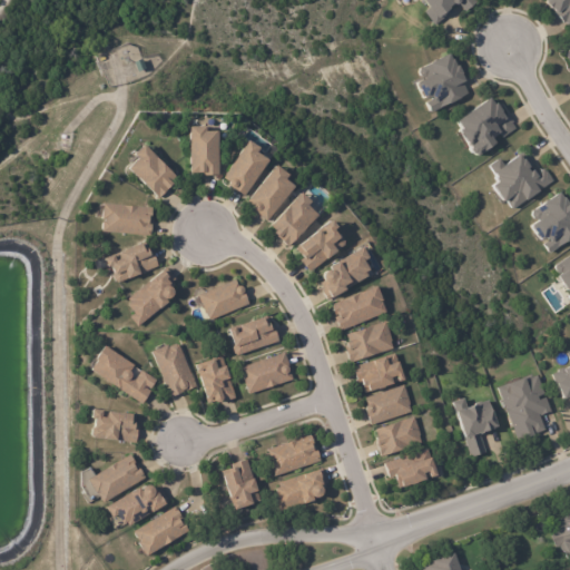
[(463,10),(458,3),(455,5),(452,5),(448,8),(451,11),(433,26),(423,12),(429,8),(422,0),(474,0),(477,2),(464,11),(463,10)]
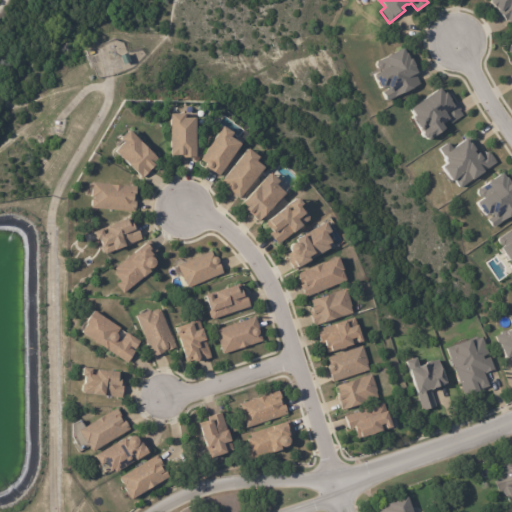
[(511,24),(510,23),(507,20),(506,21),(490,3),(491,2),(489,0),(511,0),(511,24)]
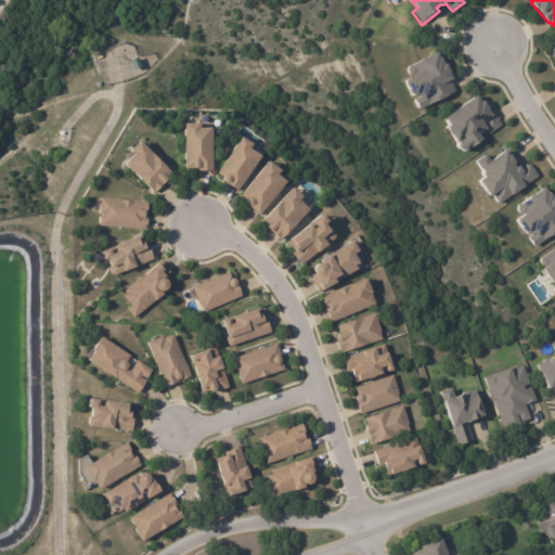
[(446,66),(450,74),(449,74),(452,80),(450,81),(455,92),(447,97),(448,98),(420,112),(414,102),(421,99),(420,97),(413,100),(405,84),(414,78),(412,75),(409,76),(407,73),(408,67),(437,54),(439,60),(440,59),(444,66),(446,65),(446,66)]
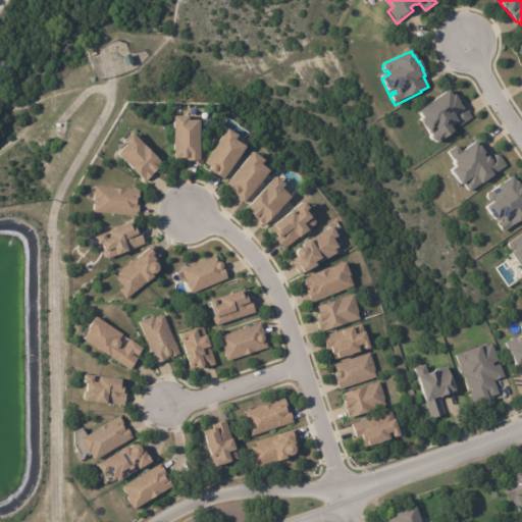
[(125,65),(122,57),(128,55),(133,64),(125,67),(125,65)]
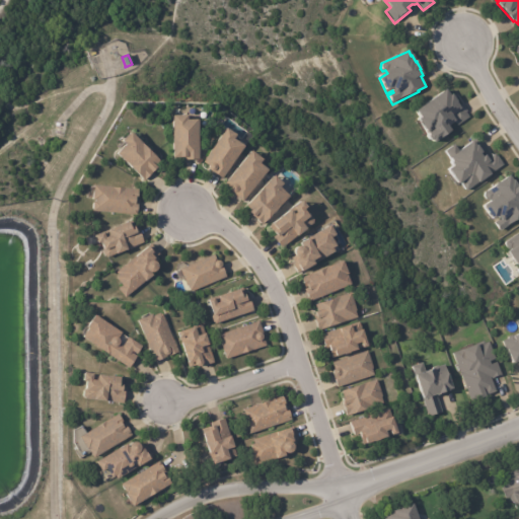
[(453,97),(456,101),(455,102),(458,106),(459,105),(461,103),(466,110),(464,112),(468,117),(457,125),(454,121),(446,127),(450,131),(433,144),(429,141),(427,138),(428,135),(417,121),(420,119),(415,112),(444,89),(449,95),(450,94),(453,97)]
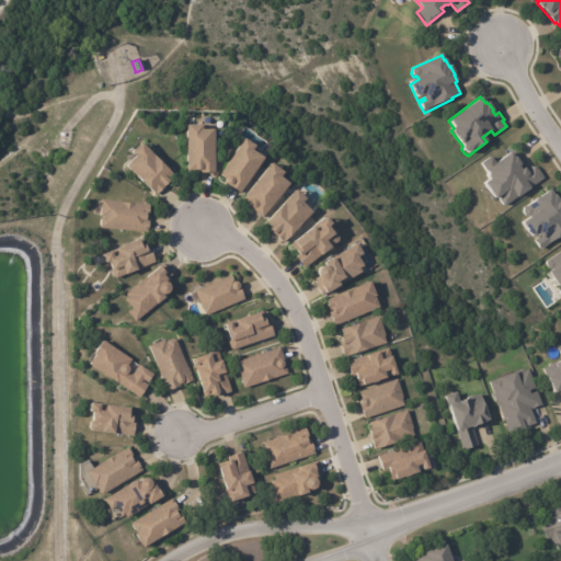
[(213,132),(214,174),(203,174),(202,171),(186,171),(185,127),(201,126),(202,132),(213,132)]
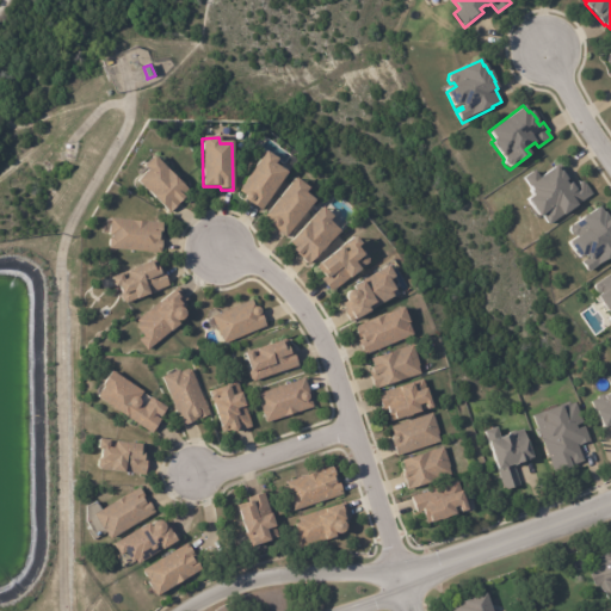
[(241,195),(239,193),(265,154),(277,161),(275,165),(287,174),(261,211),(250,203),(247,202),(246,199),(246,197),(241,195)]
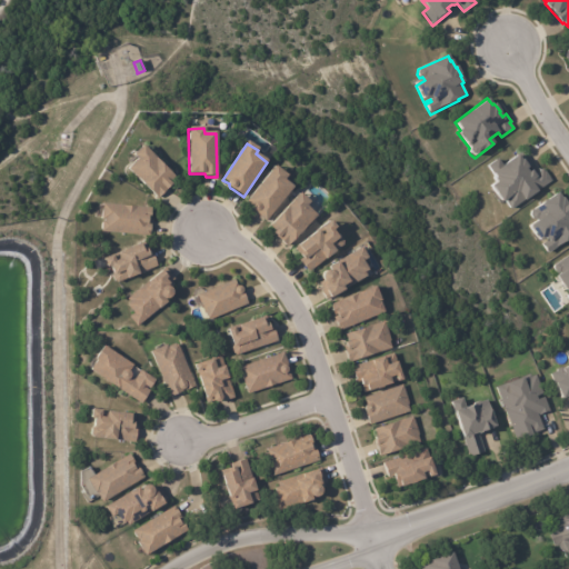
[(170,187),(166,191),(158,200),(127,170),(137,160),(133,157),(143,147),(173,178),(169,183),(171,186),(170,187)]
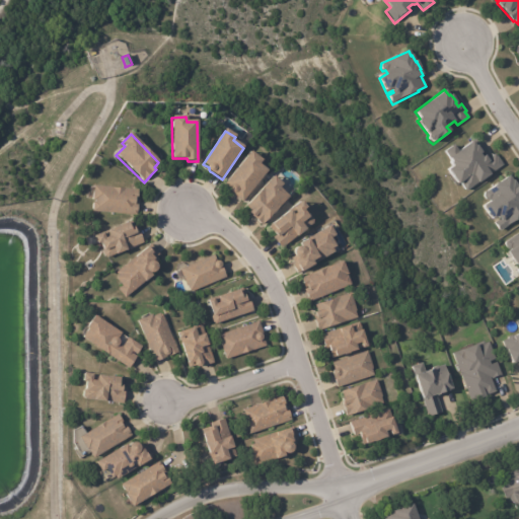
[(476,140),(484,150),(480,152),(482,153),(479,155),(482,158),(485,156),(488,160),(492,158),(491,156),(495,154),(496,156),(497,156),(503,165),(490,174),(491,175),(478,184),(477,183),(465,192),(460,184),(457,186),(447,171),(452,168),(450,165),(452,164),(444,152),(453,145),(458,152),(471,143),(470,142),(475,138),(476,140)]
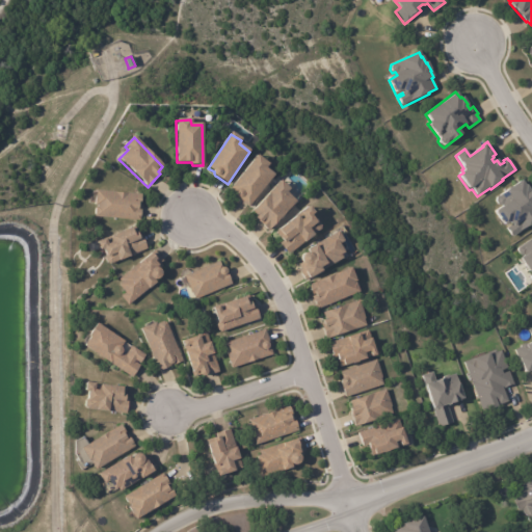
[(256,198),(247,208),(237,200),(237,198),(236,196),(235,194),(230,190),(257,157),(268,166),(265,169),(273,177),(256,198)]
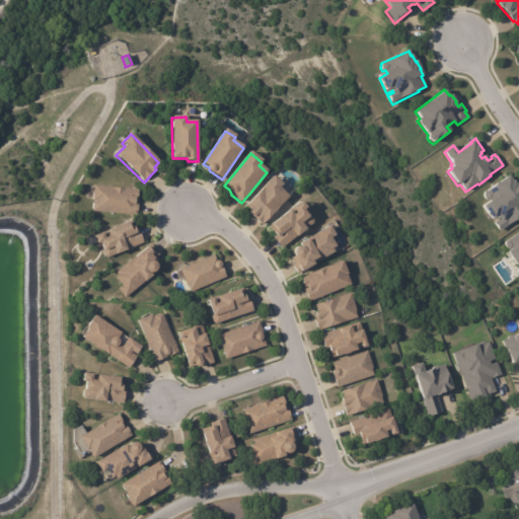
[(260,224),(248,214),(250,212),(245,207),(262,190),(262,189),(273,177),(281,186),(279,189),(288,198),(279,207),(280,208),(262,227),(260,224)]
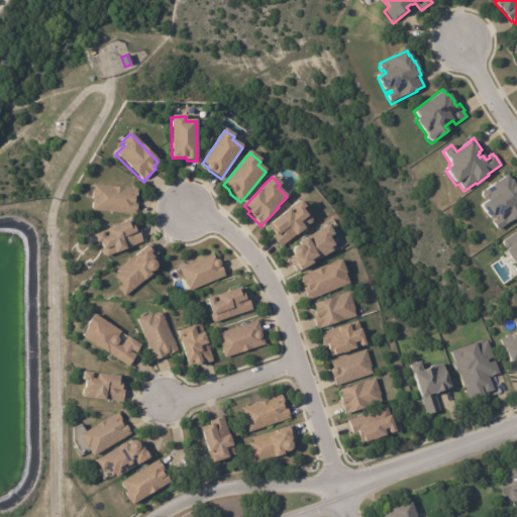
[(516,187),(516,188),(516,190),(516,218),(498,232),(492,223),(497,219),(496,218),(491,221),(482,208),(487,204),(486,203),(490,201),(491,201),(493,200),(490,196),(488,198),(482,198),(483,193),(505,177),(506,178),(507,177),(511,182),(512,181),(516,187)]
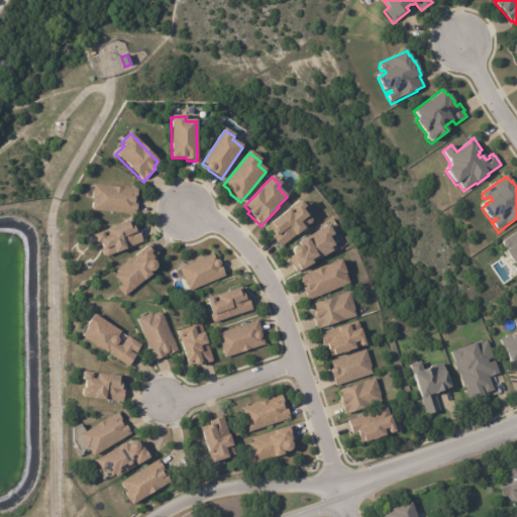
[(136,199),(136,200),(134,200),(133,205),(137,205),(136,216),(91,212),(92,202),(91,202),(92,186),(137,190),(136,199)]
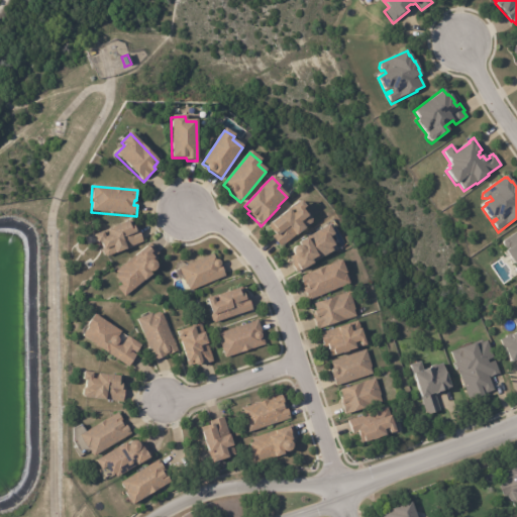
[(279,246),(270,235),(273,234),(266,225),(269,223),(270,224),(287,210),(291,215),(294,212),(290,208),(298,201),(303,208),(300,210),(304,215),(307,215),(310,219),(310,223),(305,226),(305,225),(302,228),(303,229),(294,237),(293,235),(280,247),(279,246)]
